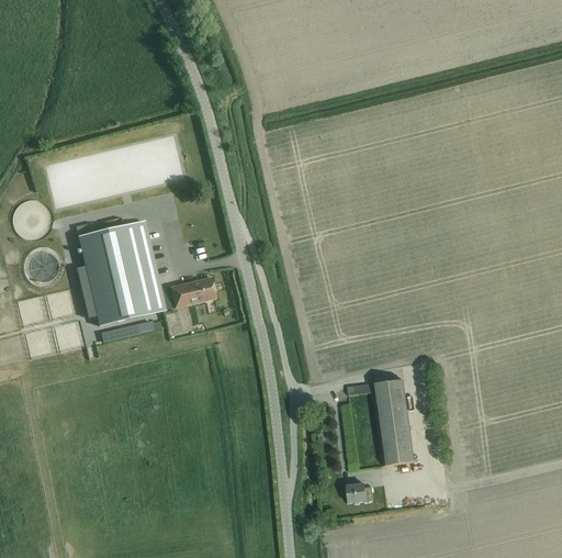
[(78,234),(100,323),(165,308),(144,219),(96,230),(78,234)]
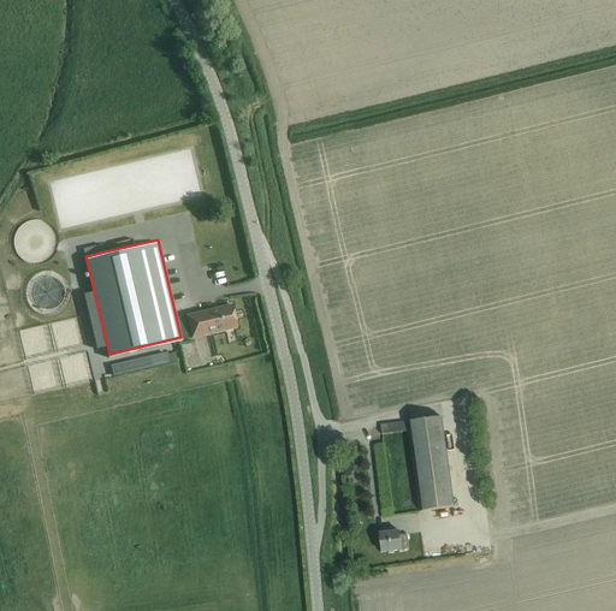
[(102,242),(83,245),(86,256),(105,251),(102,242)]
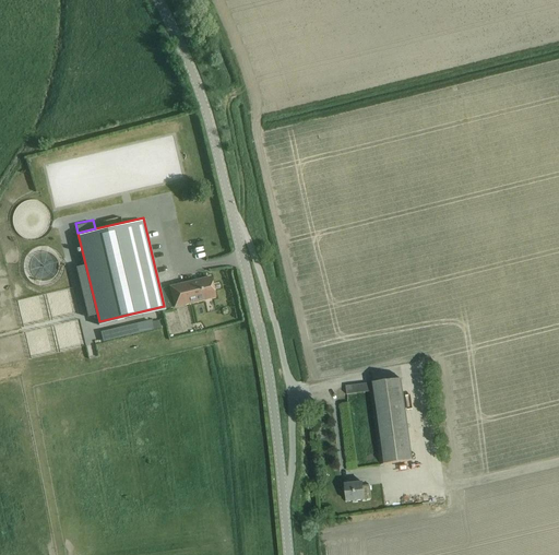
[(216,294),(211,273),(169,283),(175,304),(216,294)]
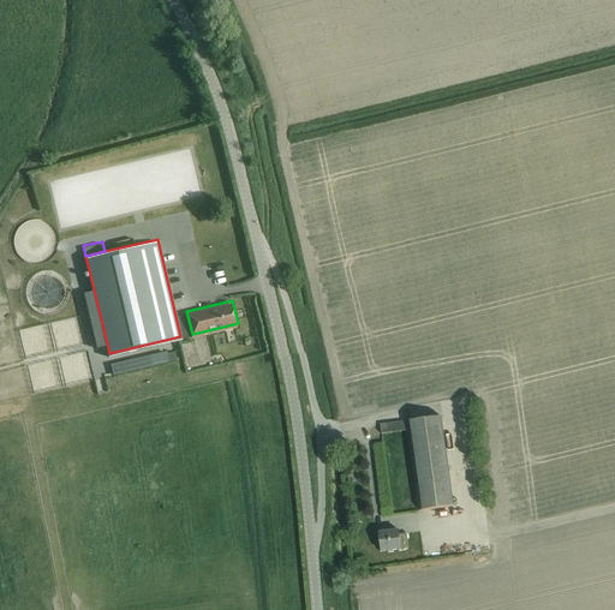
[(441,412),(380,420),(381,425),(410,422),(417,480),(416,480),(419,507),(453,502),(441,412)]
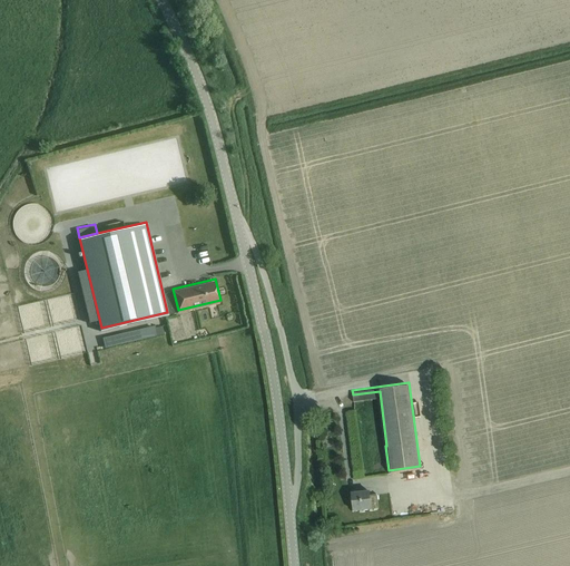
[(370,506),(369,499),(367,488),(351,490),(353,507),(370,506)]
